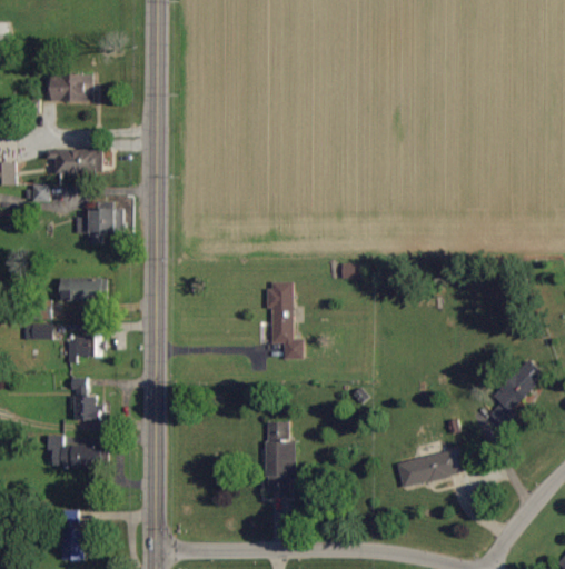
[(51,100),(92,102),(92,75),(52,73),(51,100)]
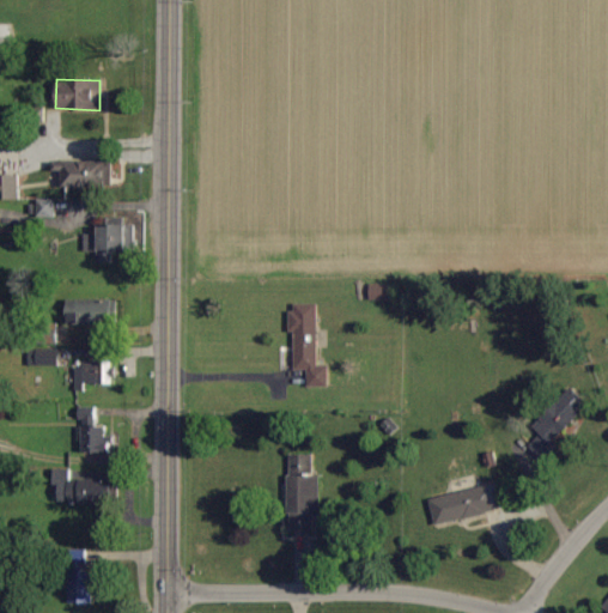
[(60,188),(107,186),(105,159),(50,162),(50,173),(60,173),(60,188)]
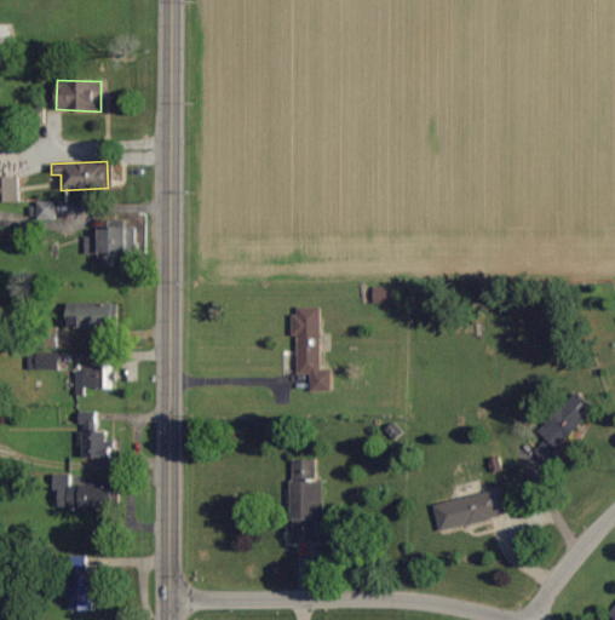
[(17,177),(0,177),(0,201),(17,201),(17,177)]
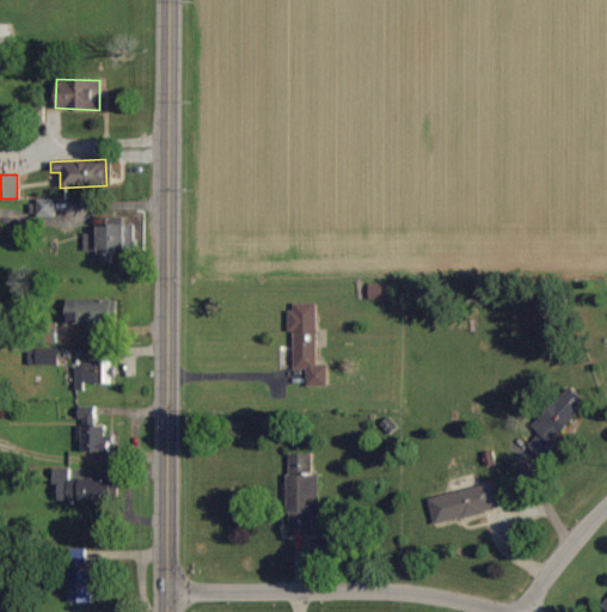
[(53,199),(34,199),(34,216),(53,216),(53,199)]
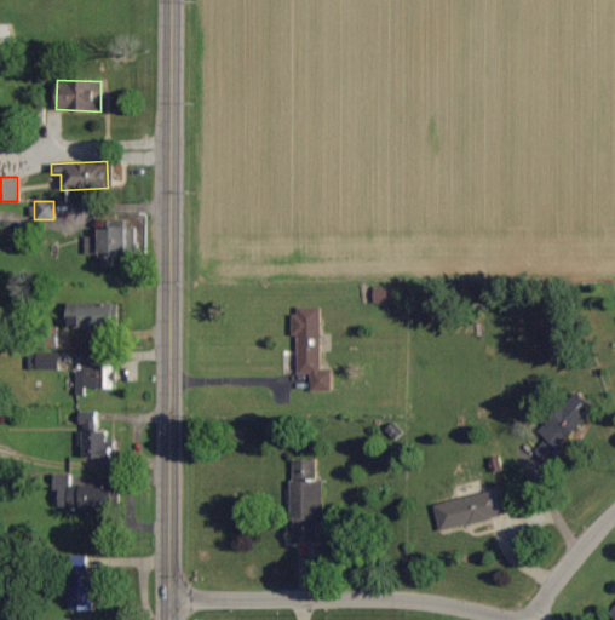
[(82,236),(81,253),(96,254),(96,265),(110,265),(110,254),(131,256),(132,230),(97,229),(97,237),(82,236)]
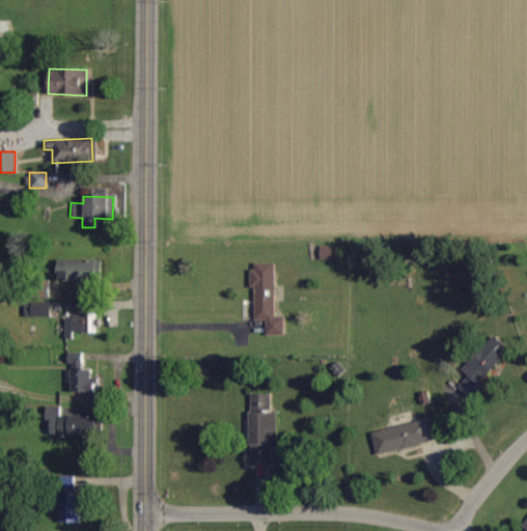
[(319,258),(334,259),(335,246),(319,245),(319,258)]
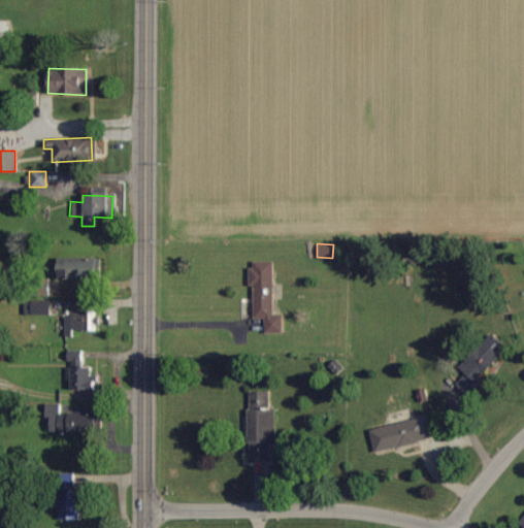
[(56,257),(56,278),(99,279),(100,259),(56,257)]
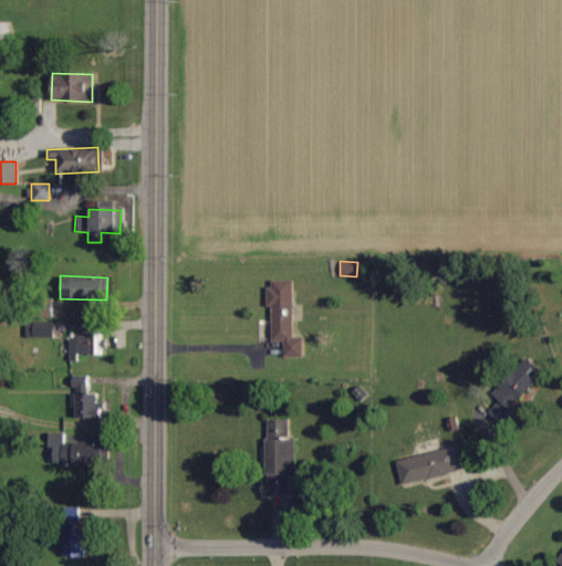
[(301,357),(301,337),(291,337),(291,280),(266,280),(266,306),(269,306),(269,342),(282,342),(282,356),(301,357)]
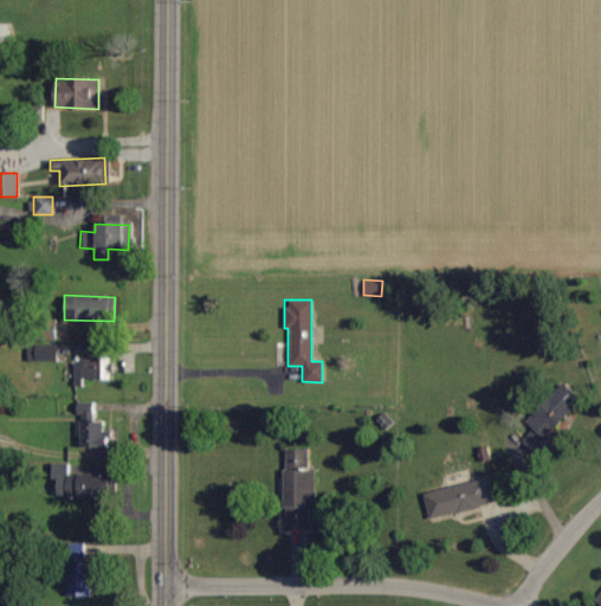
[(82,379),(108,380),(109,358),(71,356),(70,386),(82,386),(82,379)]
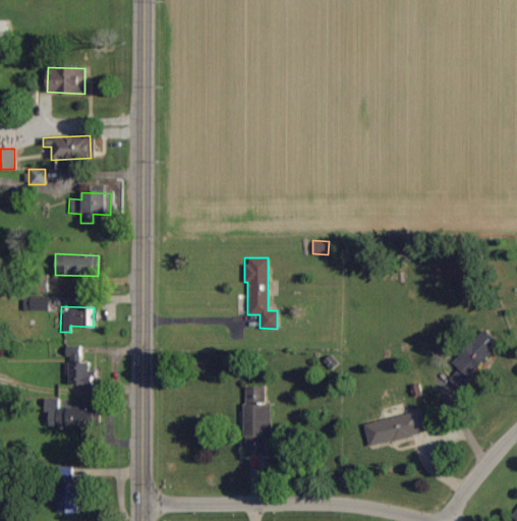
[(450,360),(458,368),(448,379),(457,388),(501,347),(483,329),(450,360)]
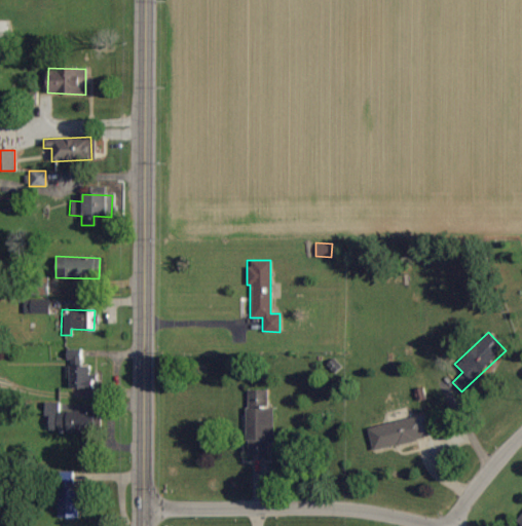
[(79,365),(79,348),(67,348),(67,365),(79,365)]
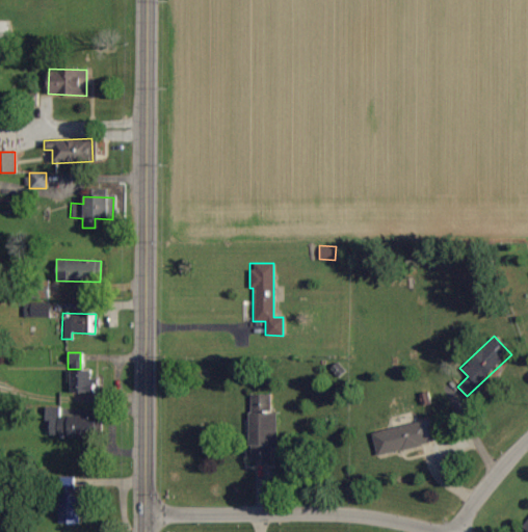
[(70,370),(69,393),(95,394),(95,378),(90,378),(90,371),(70,370)]
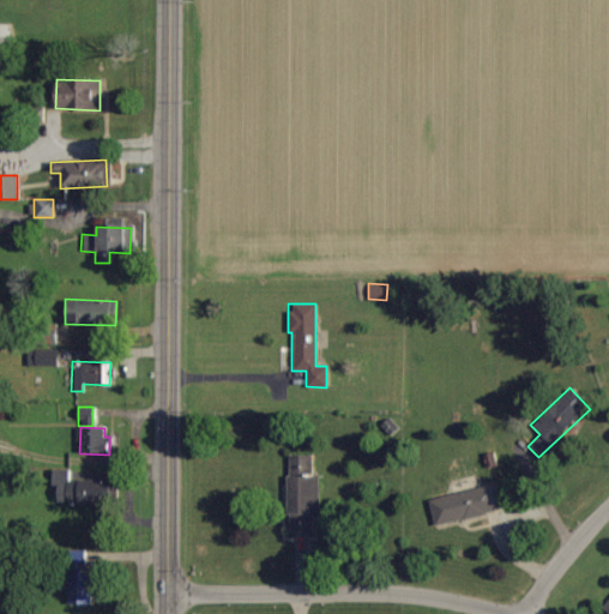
[(311,456),(287,455),(287,534),(305,534),(305,539),(312,539),(312,515),(318,515),(318,476),(311,476),(311,456)]
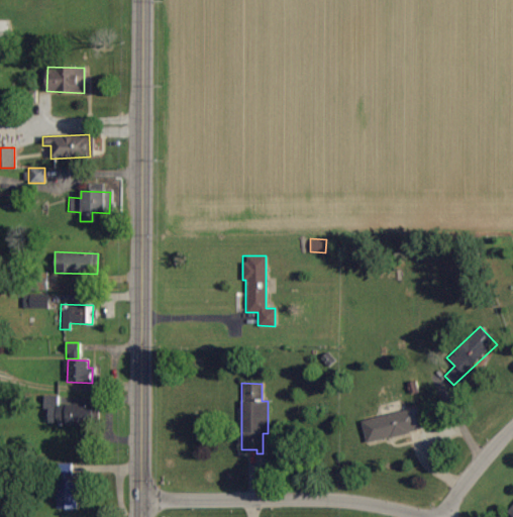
[(97,425),(97,405),(47,405),(46,424),(97,425)]
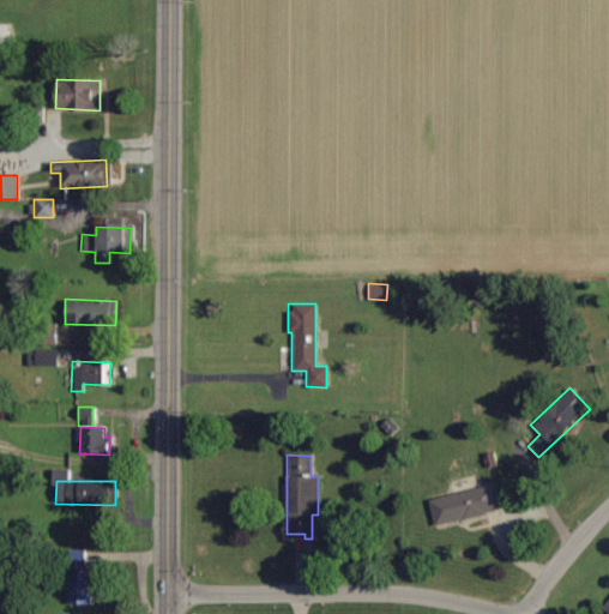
[(434,527),(499,510),(492,485),(428,500),(434,527)]
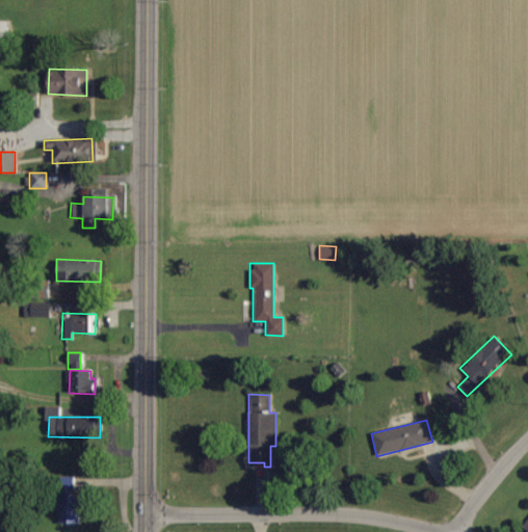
[(56,524),(77,525),(77,497),(57,496),(56,524)]
